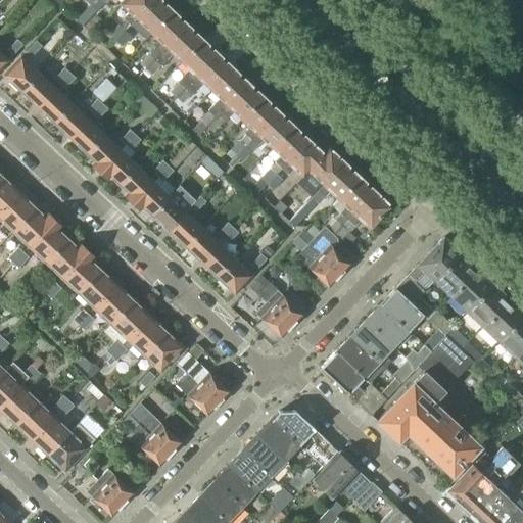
[(108,0),(94,0),(90,5),(81,14),(77,17),(86,19),(102,3),(104,5),(108,0)]
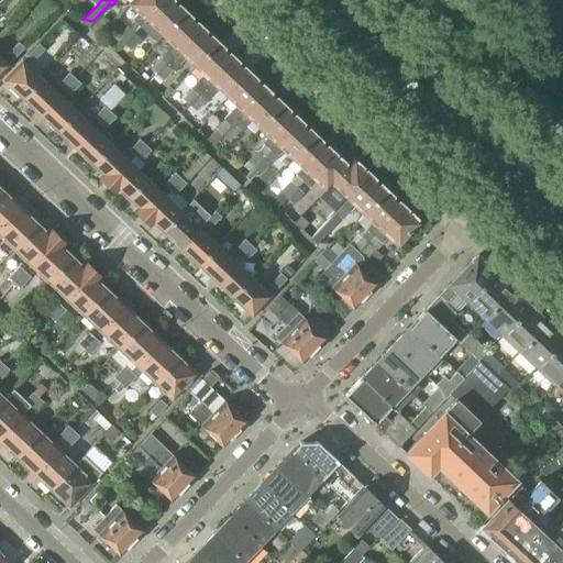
[(131,20),(139,26),(165,0),(132,0),(128,6),(136,13),(131,20)]
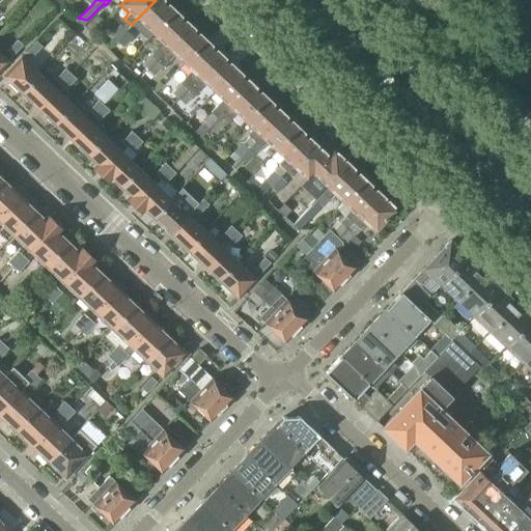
[(143,26),(151,34),(174,9),(164,0),(156,0),(131,25),(138,32),(143,26)]
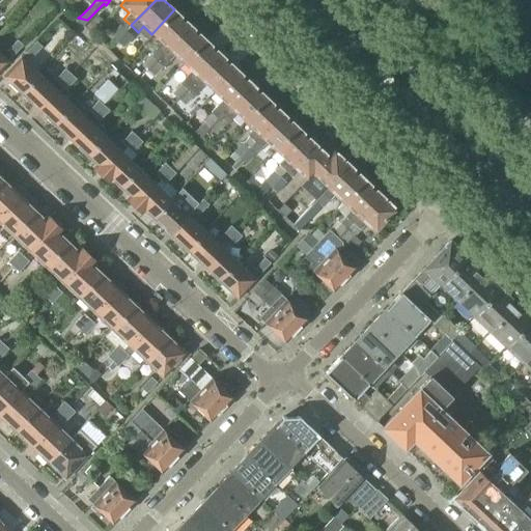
[(141,64),(146,70),(190,25),(174,9),(151,34),(160,42),(148,54),(150,55),(141,64)]
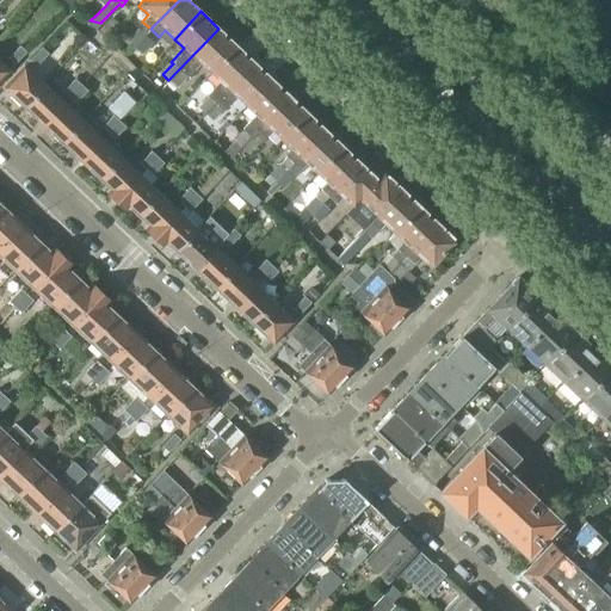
[(97,31),(106,39),(121,25),(111,16),(97,31)]
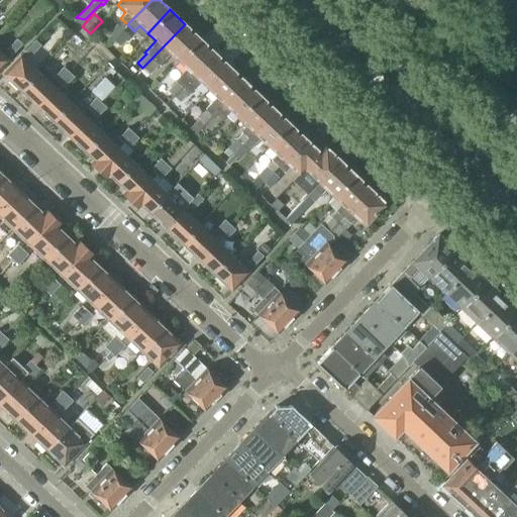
[(170,54),(177,62),(200,38),(185,24),(142,68),(147,73),(157,64),(158,65),(170,54)]
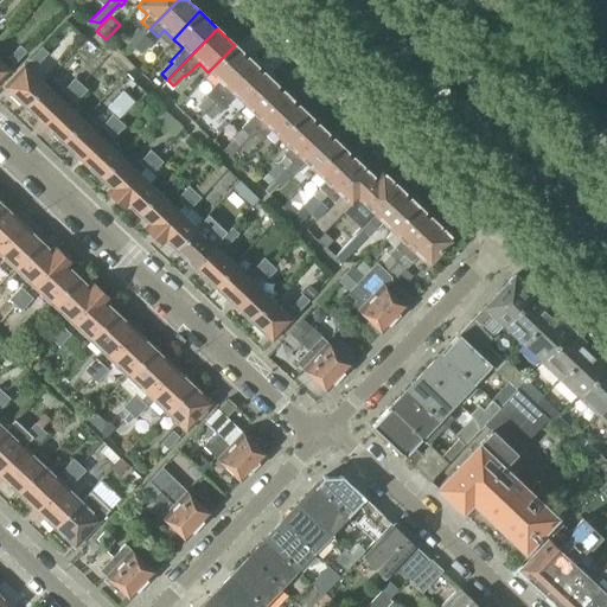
[(144,36),(138,30),(127,40),(133,46),(144,36)]
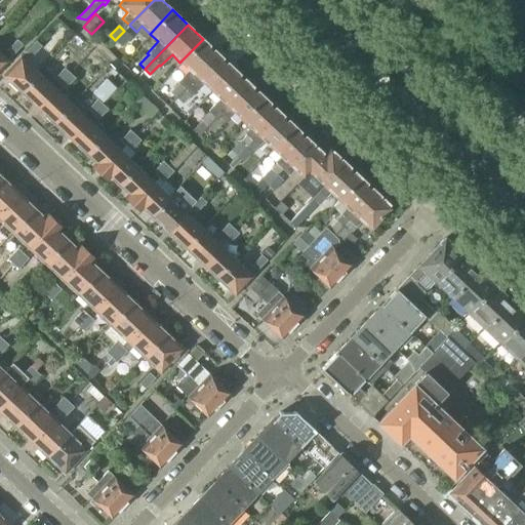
[(124,31),(115,40),(121,45),(129,35),(124,31)]
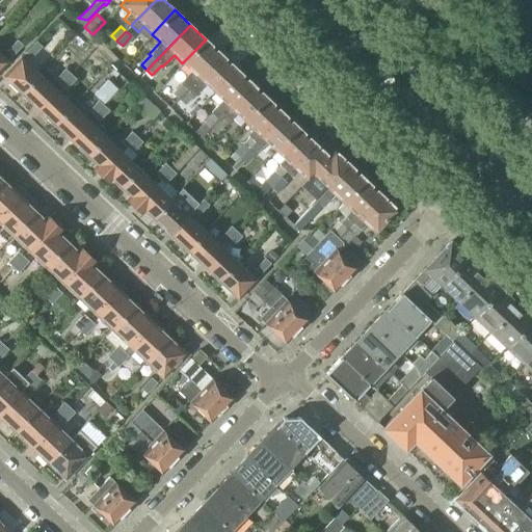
[(64,47),(77,59),(86,50),(74,37),(64,47)]
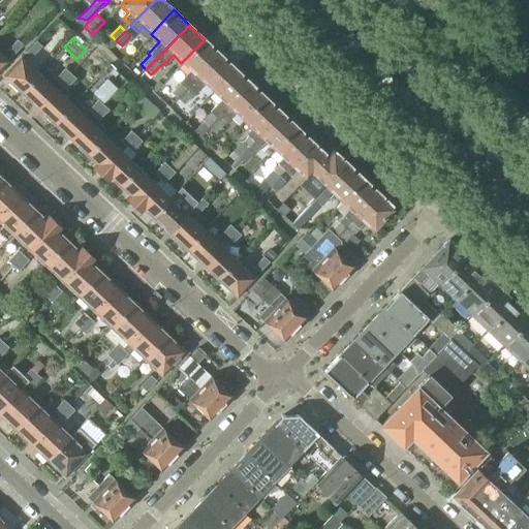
[(6,51),(11,56),(22,45),(17,39),(6,51)]
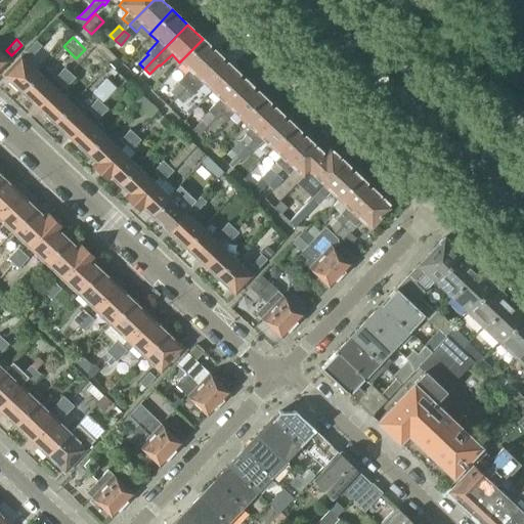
[(175,97),(176,97),(218,53),(203,39),(179,62),(188,71),(176,82),(178,84),(169,93),(175,97)]
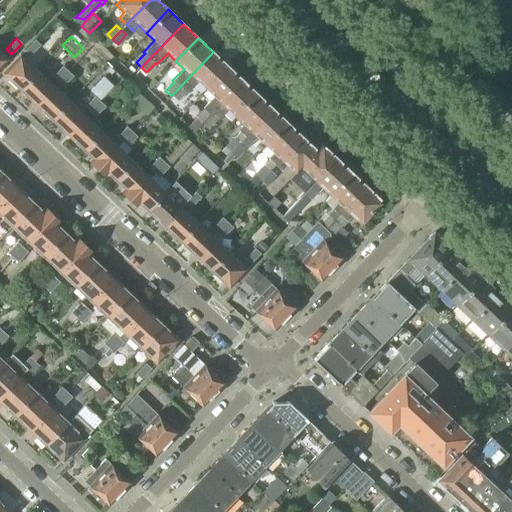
[(34,40),(24,50),(30,55),(39,45),(34,40)]
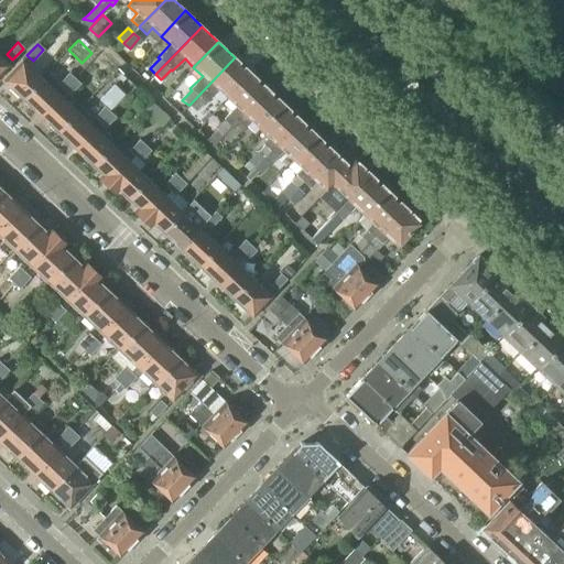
[(217,89),(227,98),(251,73),(235,57),(190,105),(195,110),(204,101),(205,102),(217,89)]
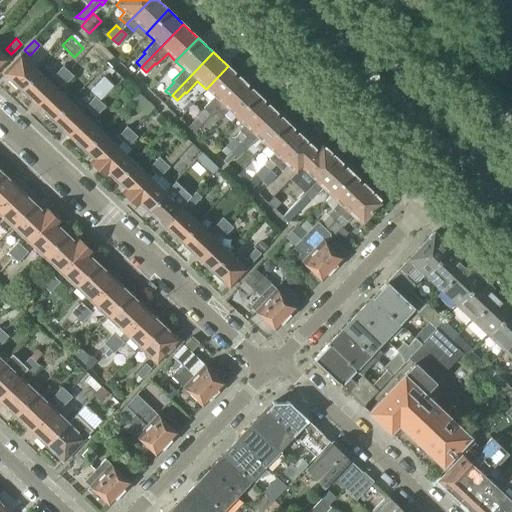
[(3,73),(19,89),(35,72),(19,56),(3,73)]
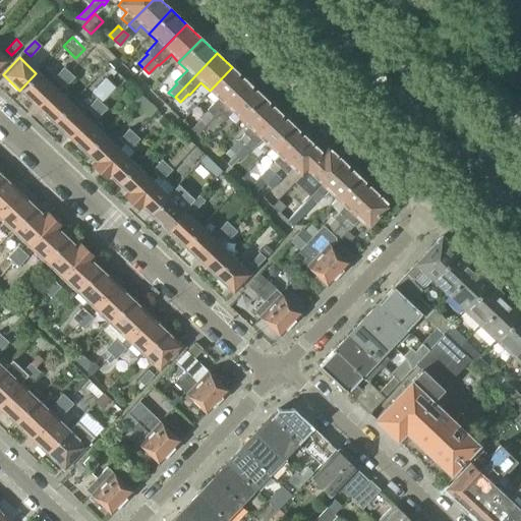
[(53,78),(58,82),(68,72),(63,67),(53,78)]
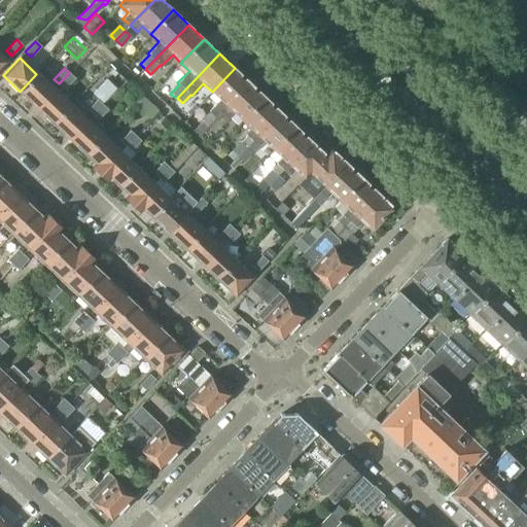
[(210,112),(216,117),(249,82),(235,68),(212,92),(219,99),(214,105),(208,111),(210,112)]
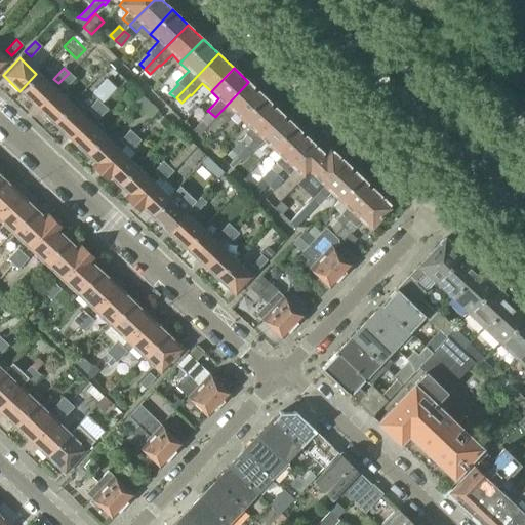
[(69,73),(58,83),(64,89),(74,78),(69,73)]
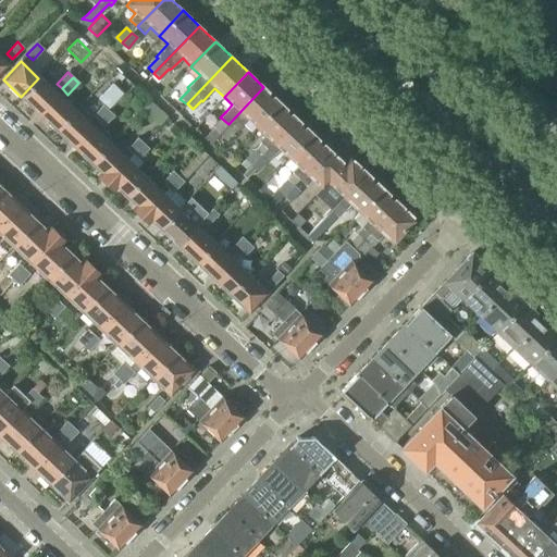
[(21,97),(38,113),(56,95),(38,78),(21,97)]
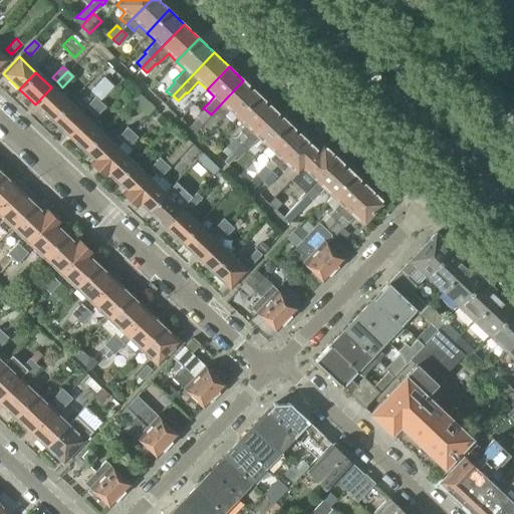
[(103,77),(89,91),(98,101),(112,86),(103,77)]
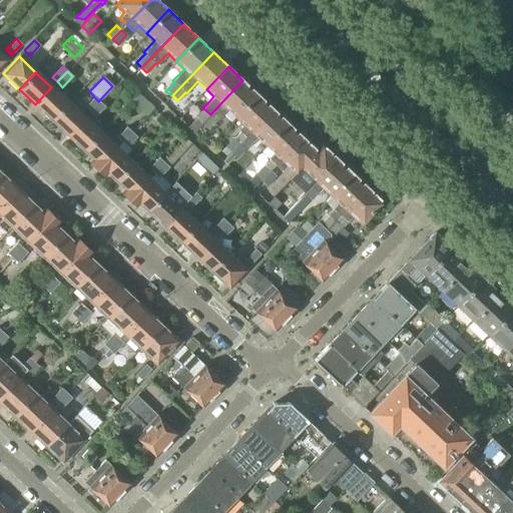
[(227,109),(235,117),(258,94),(242,80),(210,114),(201,123),(206,128),(214,119),(216,121),(227,109)]
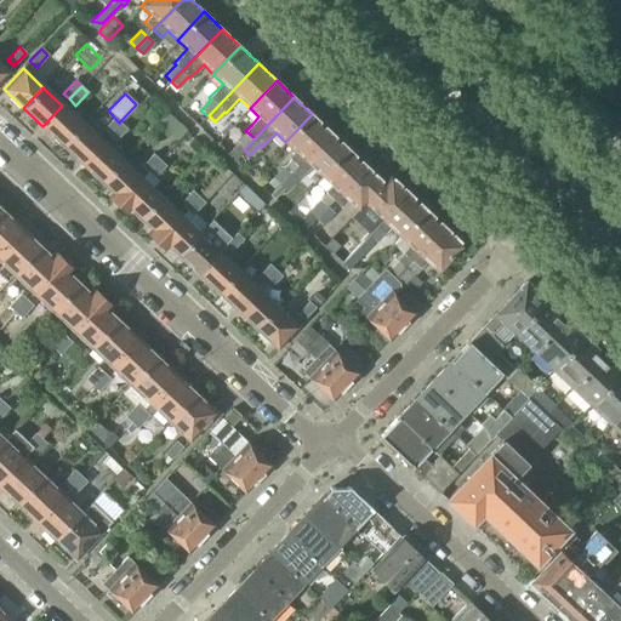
[(43,126),(62,144),(83,124),(62,106),(43,126)]
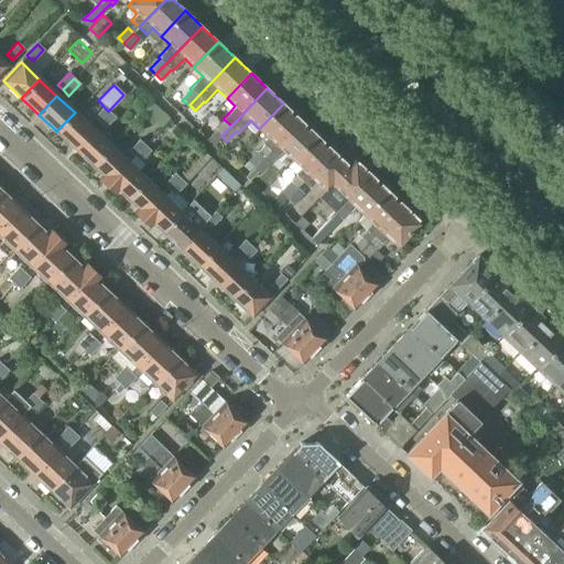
[(151,102),(143,111),(155,122),(163,114),(151,102)]
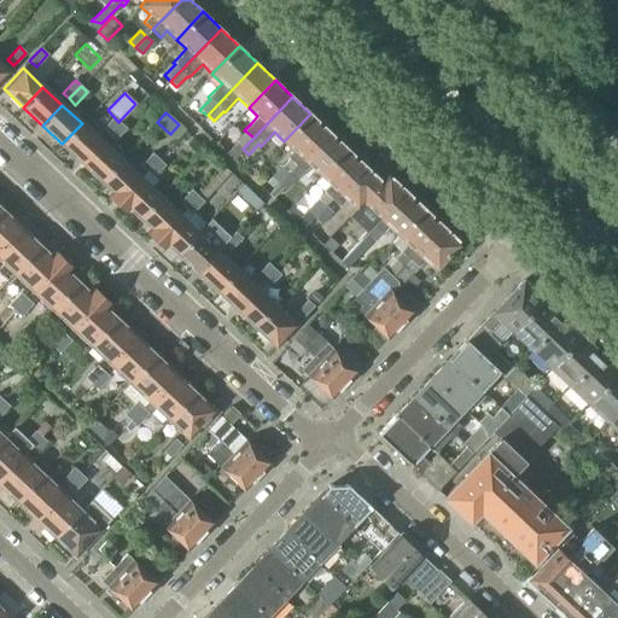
[(273,176),(279,182),(328,130),(310,114),(284,141),(293,151),(287,158),(289,159),(273,176)]
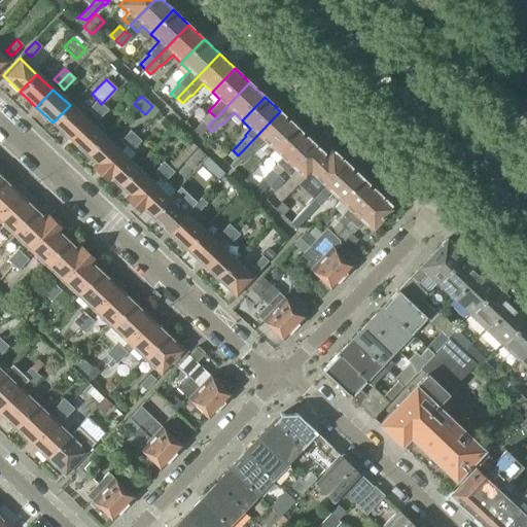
[(86,110),(92,114),(102,104),(97,100),(86,110)]
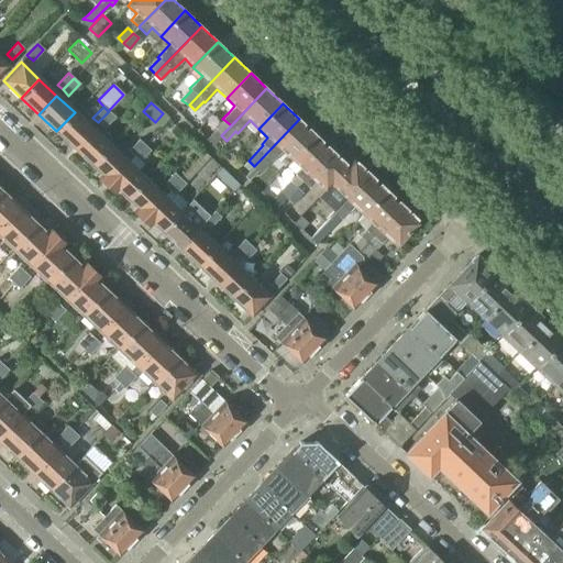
[(74,147),(92,129),(94,128),(75,111),(75,112),(56,131),(74,147)]
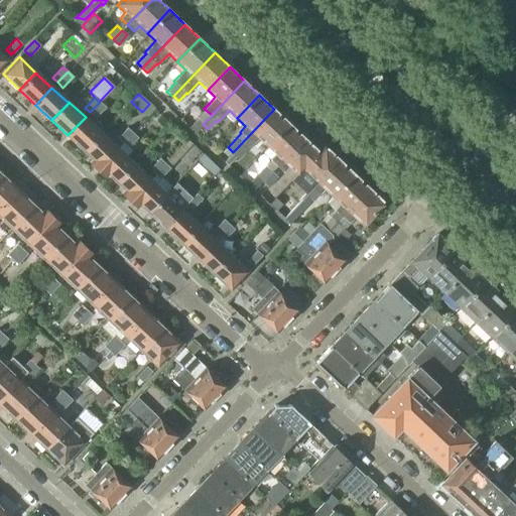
[(100,102),(90,112),(96,117),(105,107),(100,102)]
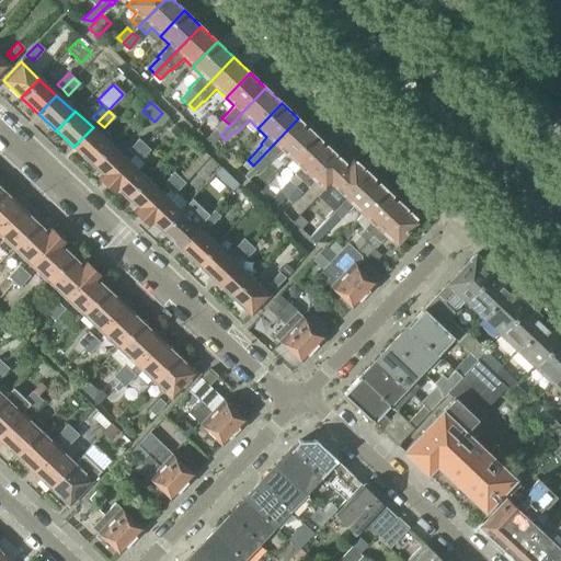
[(282,150),(290,159),(315,134),(298,118),(253,165),(259,171),(266,161),(268,163),(282,150)]
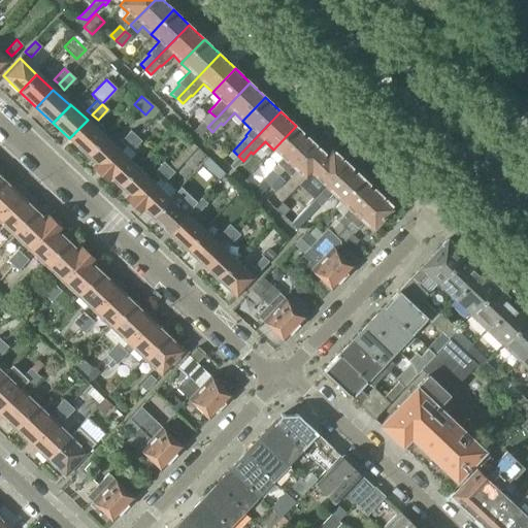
[(193,131),(198,136),(207,127),(217,118),(210,112),(202,122),(193,131)]
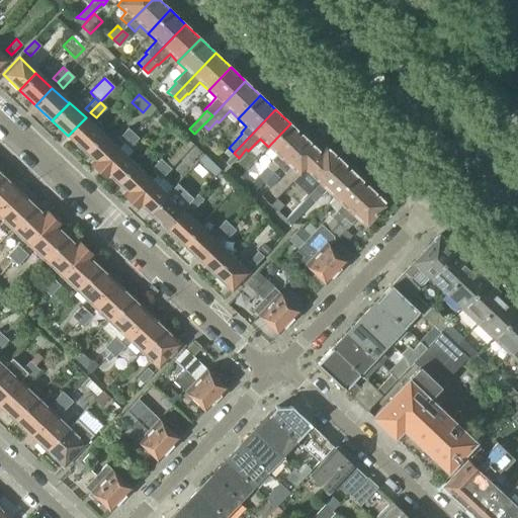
[(68,136),(84,151),(101,135),(85,118),(68,136)]
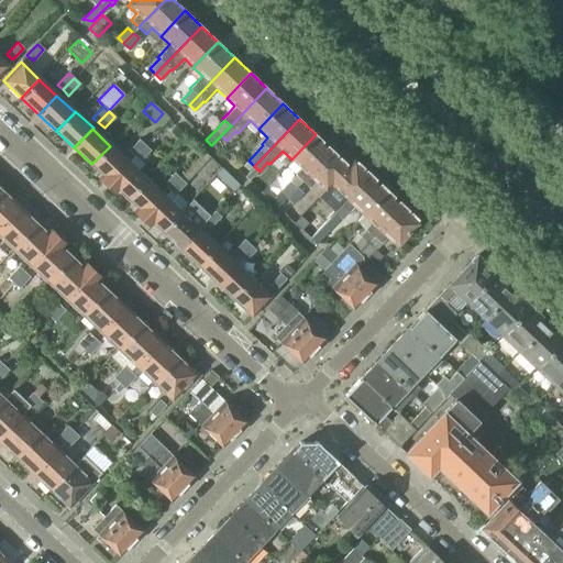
[(296,188),(301,181),(331,150),(316,134),(291,159),(300,167),(294,174),(296,176),(280,191),(286,197),(296,188)]
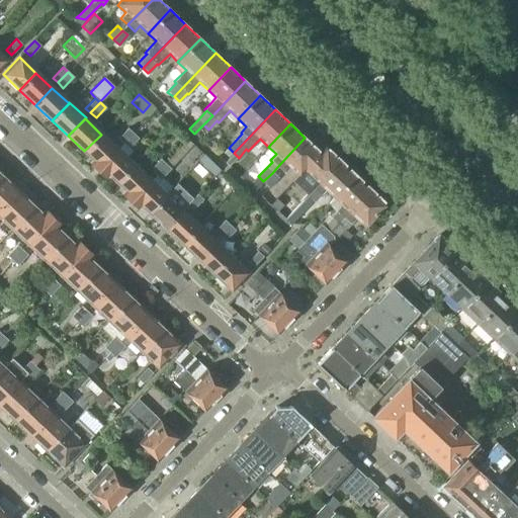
[(117,139),(122,144),(133,134),(127,128),(117,139)]
